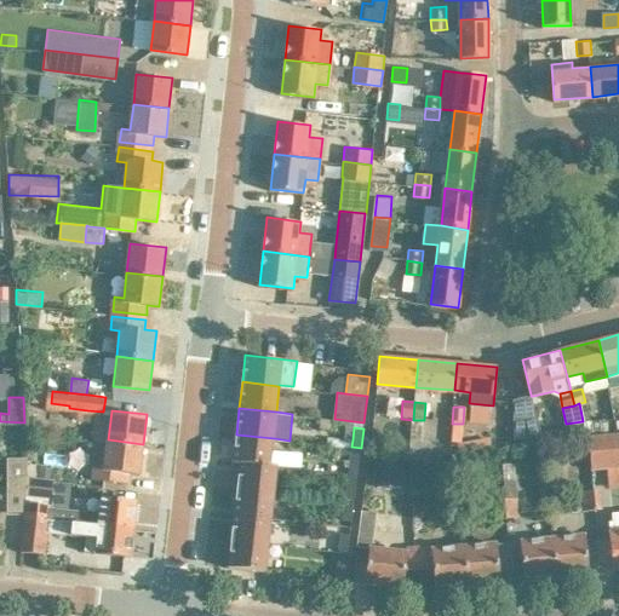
[(595,435),(589,435),(592,466),(618,462),(618,432),(609,433),(602,433),(595,435)]
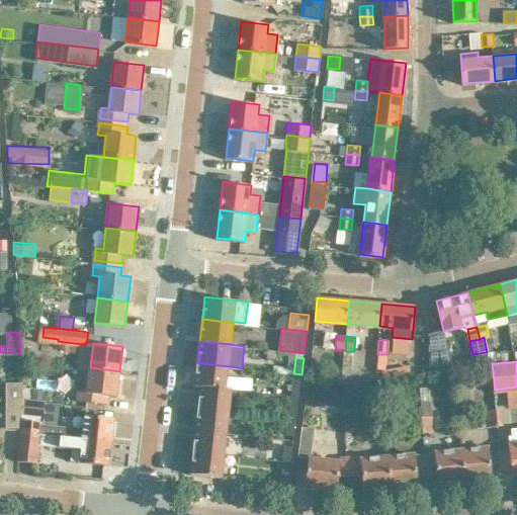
[(194,385),(200,385),(200,384),(226,387),(229,366),(197,363),(194,385)]
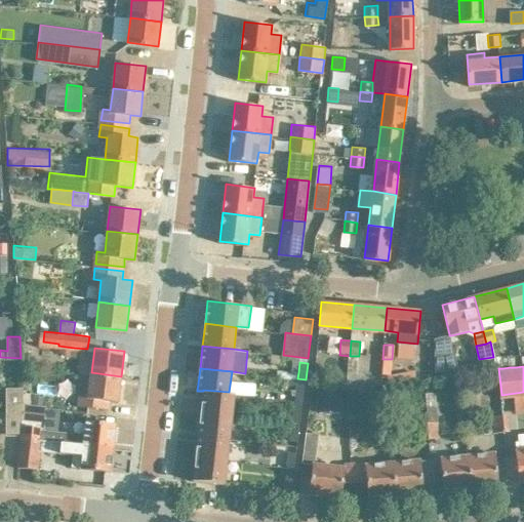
[(121,376),(91,372),(91,373),(89,385),(88,395),(81,394),(80,405),(87,405),(108,408),(109,400),(119,401),(121,376)]
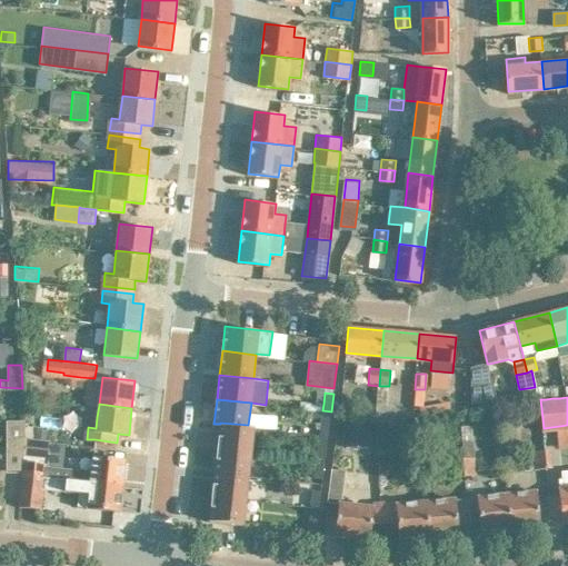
[(331,411),(322,410),(321,427),(329,428),(331,411)]
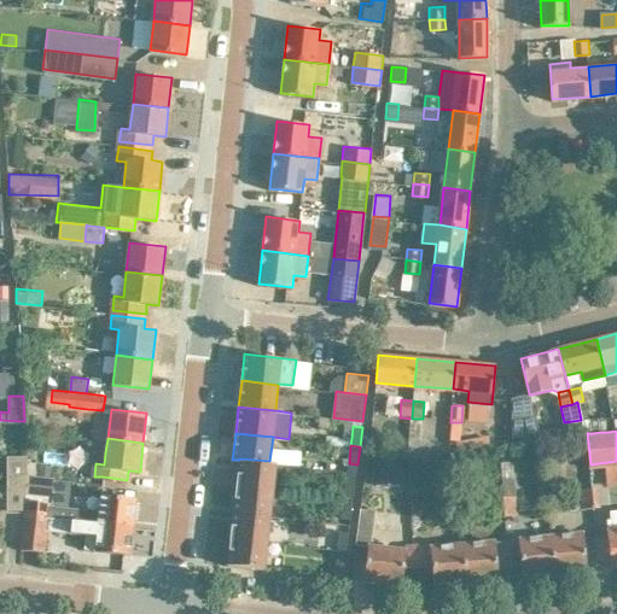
[(9,490),(27,490),(28,490),(29,475),(30,474),(28,455),(9,455),(9,490)]
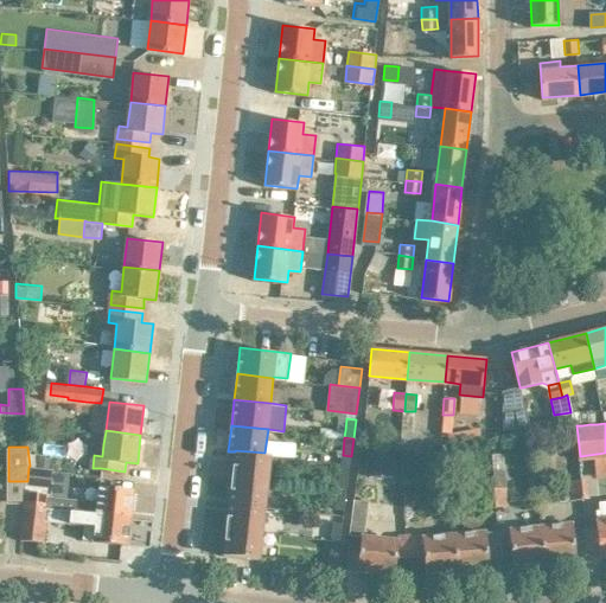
[(235,451),(233,475),(269,479),(272,454),(265,453),(235,450),(235,451)]
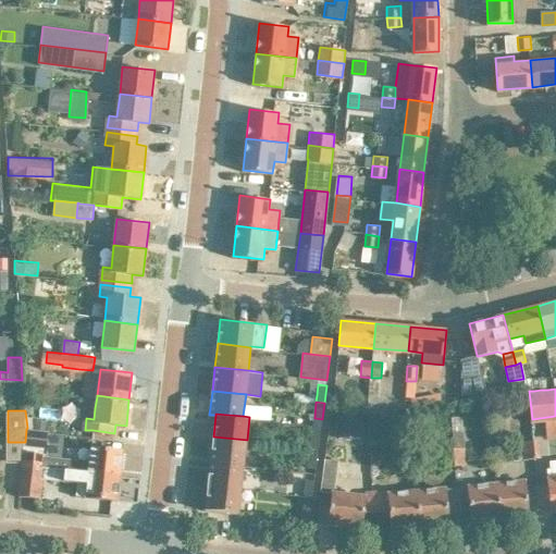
[(361,415),(338,415),(340,438),(362,438),(361,415)]
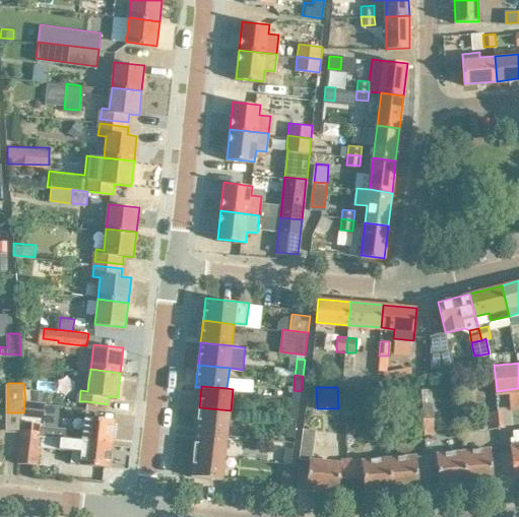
[(22,412),(20,432),(113,443),(115,421),(85,417),(83,430),(62,427),(62,429),(43,427),(45,402),(24,400),(23,412),(22,412)]
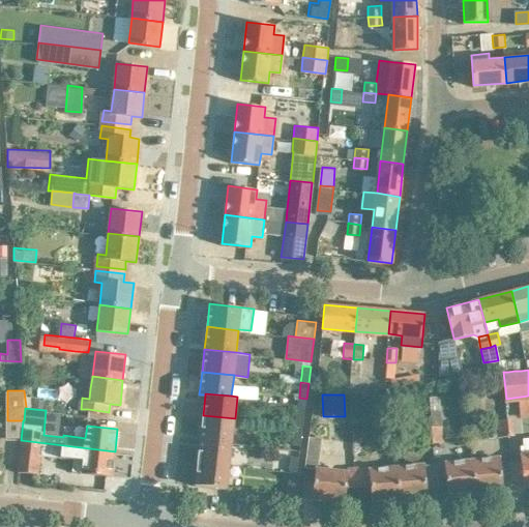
[(297,410),(295,427),(303,428),(305,411),(297,410)]
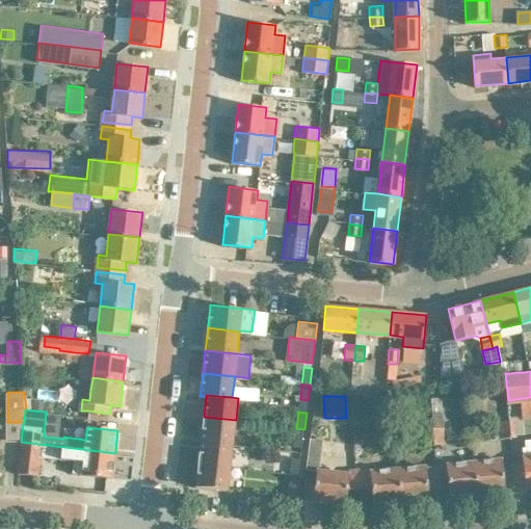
[(204,417),(201,441),(233,444),(236,420),(204,417)]
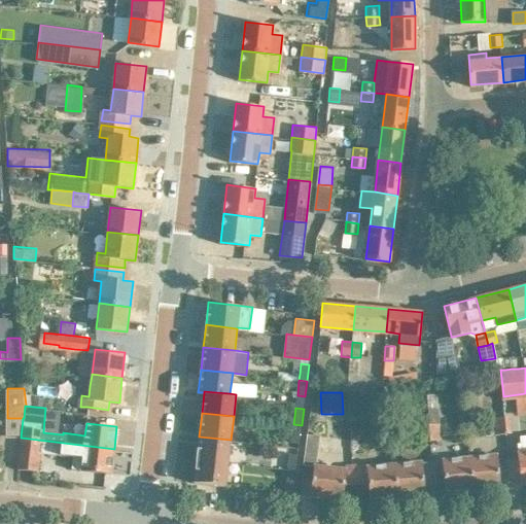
[(506,432),(504,415),(493,417),(495,433),(506,432)]
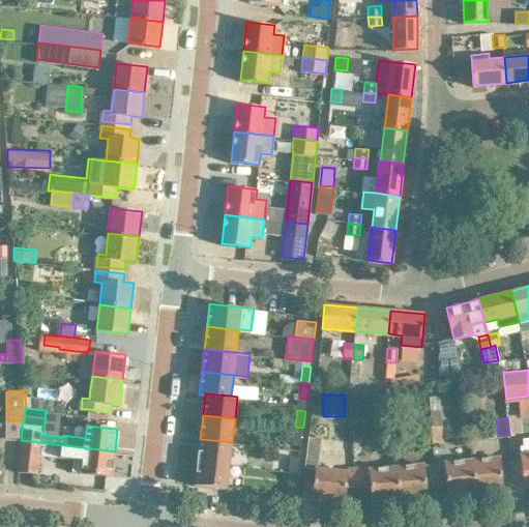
[(442,425),(432,426),(433,442),(444,441),(442,425)]
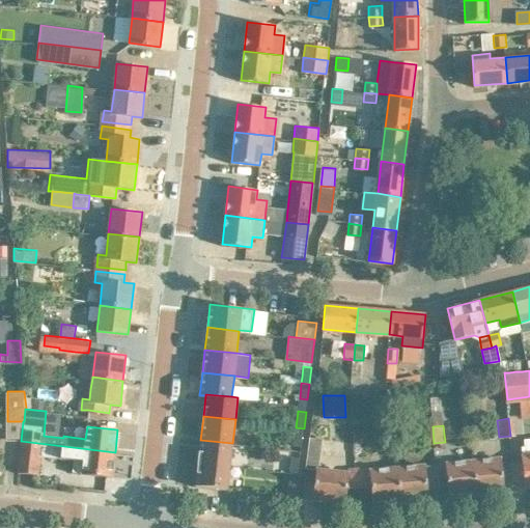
[(434,443),(433,426),(422,426),(423,444),(434,443)]
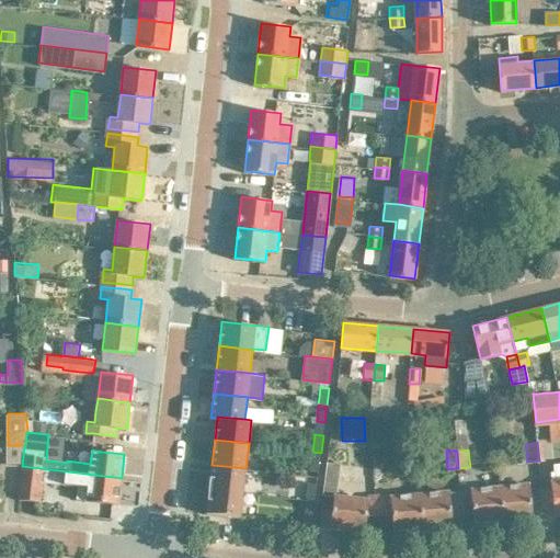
[(321,453),(312,452),(310,469),(319,469),(321,453)]
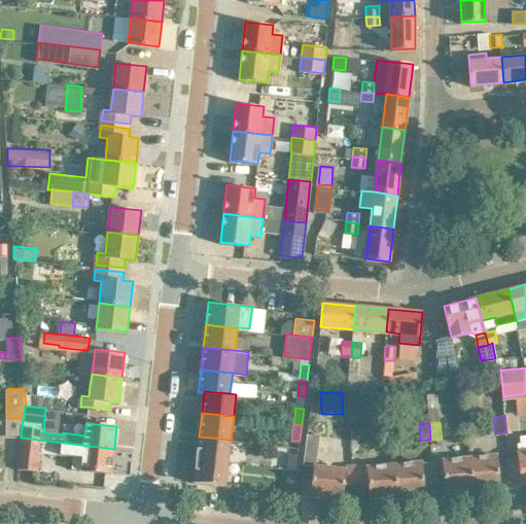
[(525,434),(522,435),(523,442),(517,443),(521,482),(525,481),(525,434)]
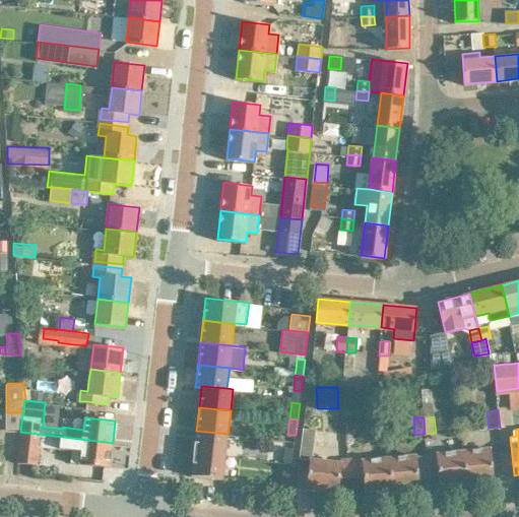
[(196,431),(194,453),(225,457),(228,434),(196,431)]
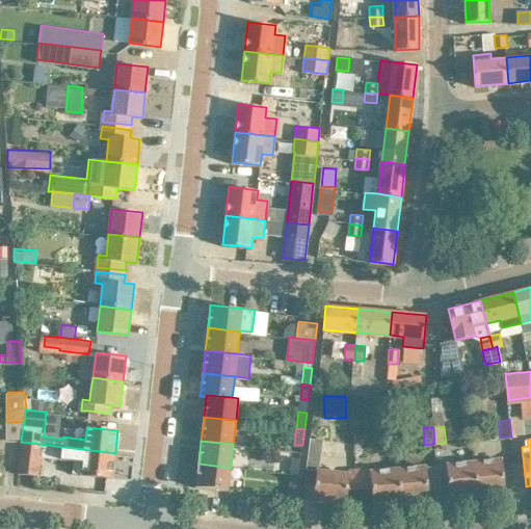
[(115,453),(21,442),(18,473),(40,475),(42,456),(73,459),(72,472),(112,477),(115,453)]
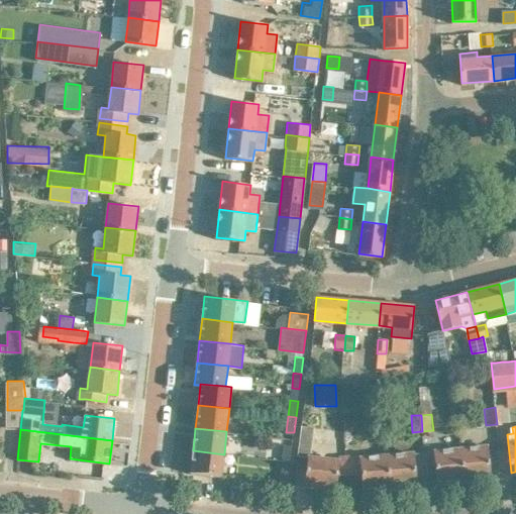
[(285,443),(283,459),(291,460),(292,444),(285,443)]
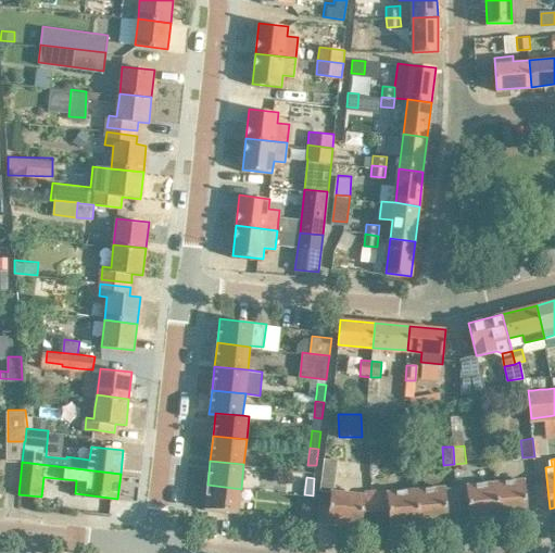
[(525,479),(495,481),(499,514),(528,511),(525,479)]
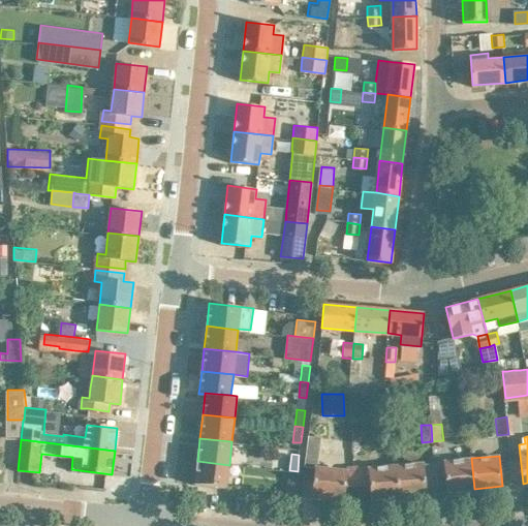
[(474,489),(471,458),(444,460),(446,491),(474,489)]
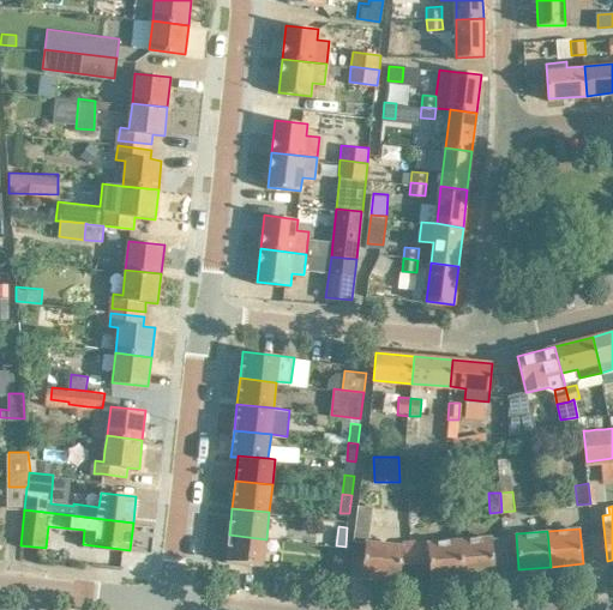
[(322,533),(320,543),(331,544),(332,535),(322,533)]
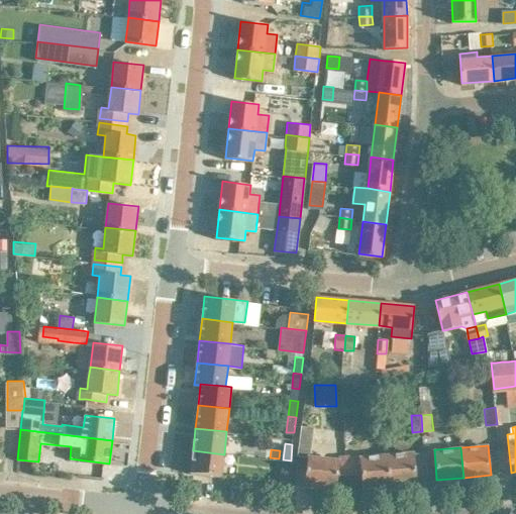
[(224,454),(193,450),(190,473),(221,476),(224,454)]
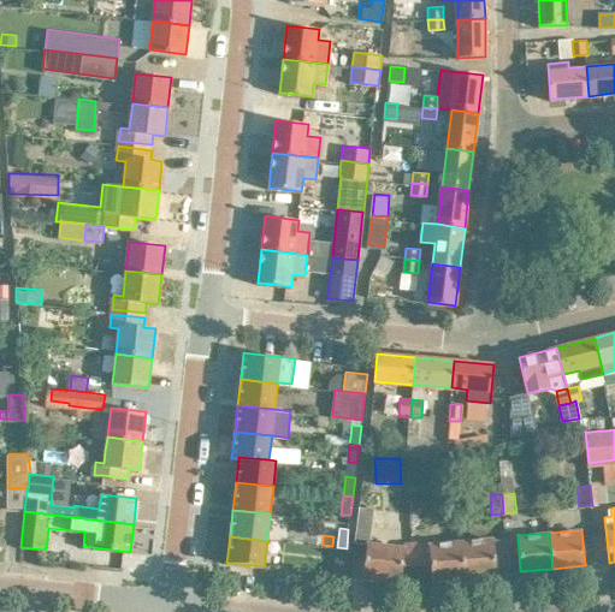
[(429,539),(414,541),(417,564),(431,563),(432,580),(465,576),(461,541),(429,544),(429,539)]
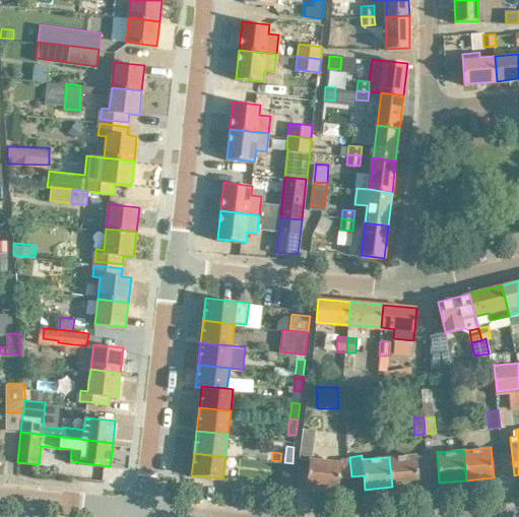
[(416,455),(389,457),(392,487),(419,485),(416,455)]
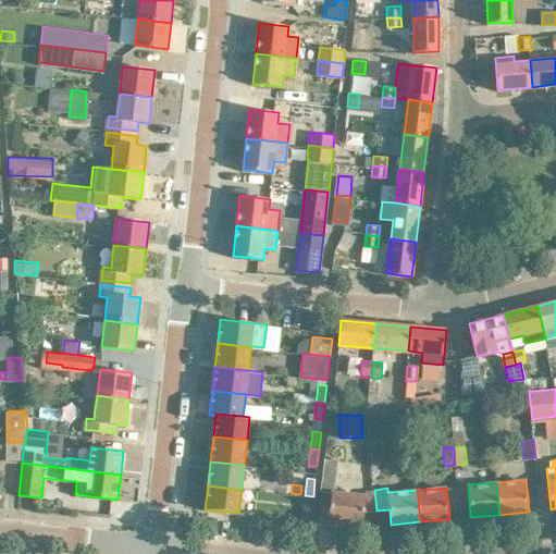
[(377,511),(374,490),(366,490),(365,495),(332,491),(329,524),(361,527),(363,512),(377,511)]
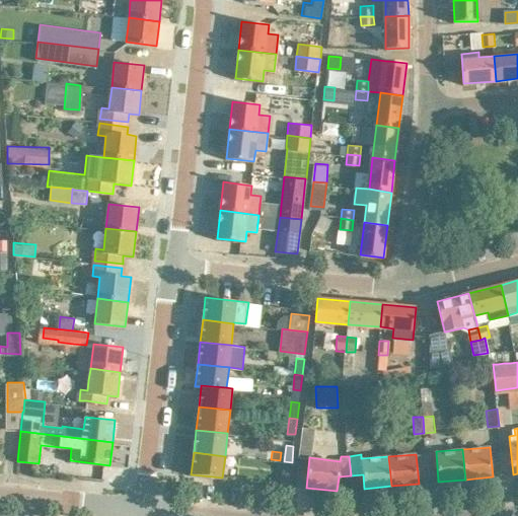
[(292,462),(284,461),(282,476),(290,477),(292,462)]
